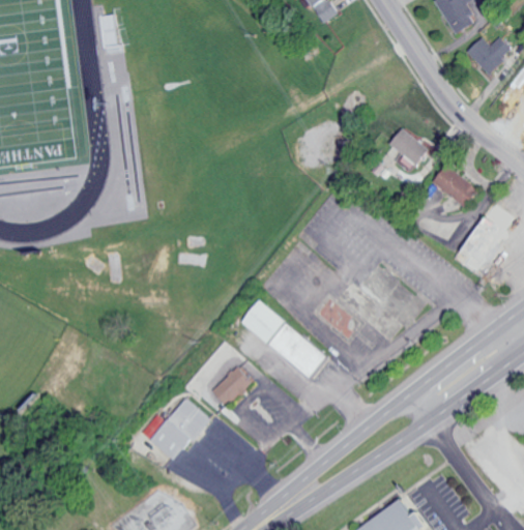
[(297,0),(302,7),(311,2),(322,22),(338,12),(329,0),(297,0)]
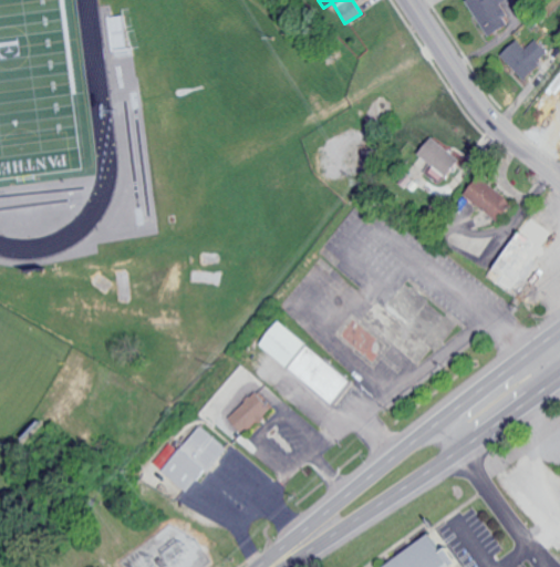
[(505,23),(493,3),(499,0),(462,0),(483,35),(505,23)]
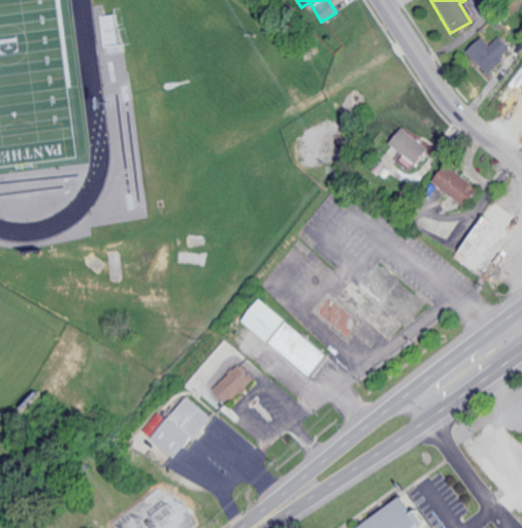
[(485,74),(500,60),(496,56),(506,47),(495,36),(485,44),(478,36),(462,51),(485,74)]
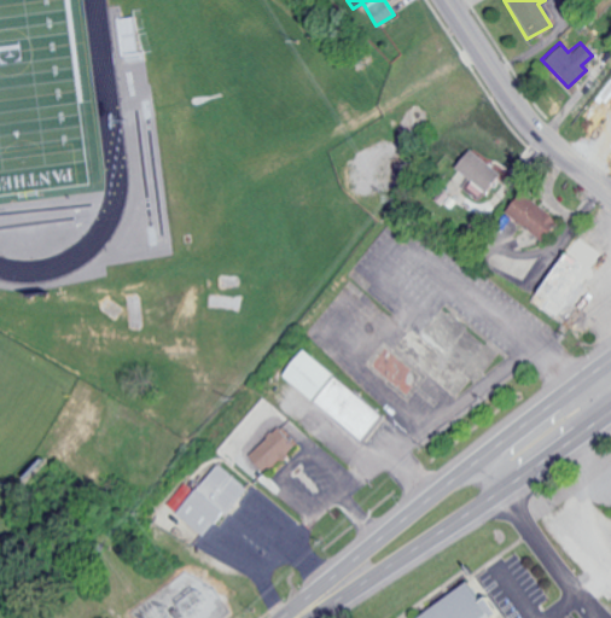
[(486,191),(499,172),(466,150),(453,169),(486,191)]
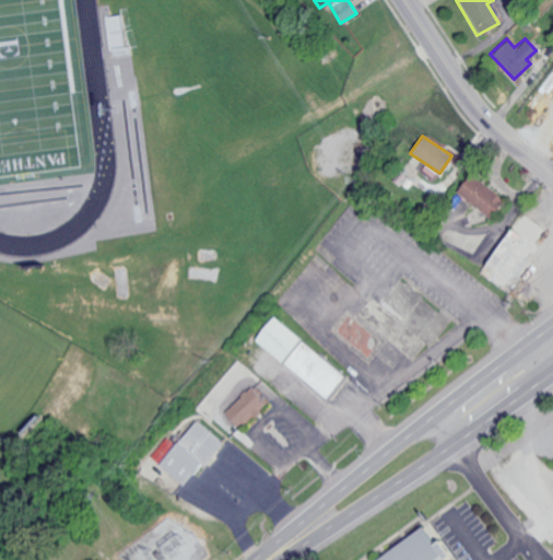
[(435,173),(421,161),(414,170),(428,182),(435,173)]
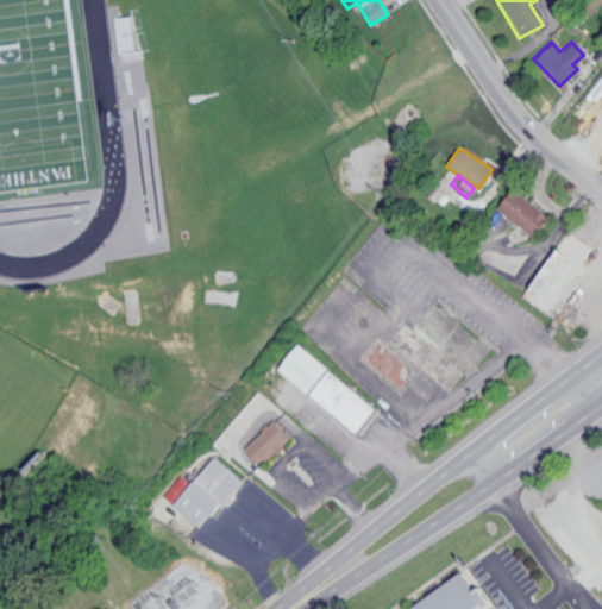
[(549,219),(513,188),(496,207),(533,238),(549,219)]
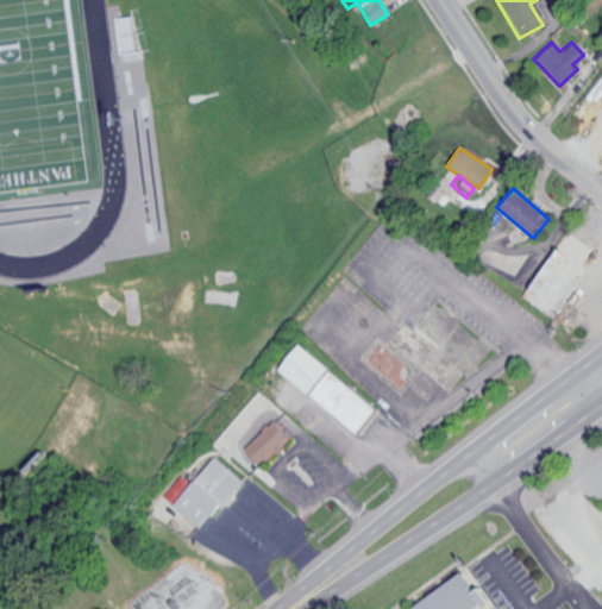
[(577,261),(555,246),(524,297),(531,301),(534,295),(553,306),(566,284),(563,282),(577,261)]
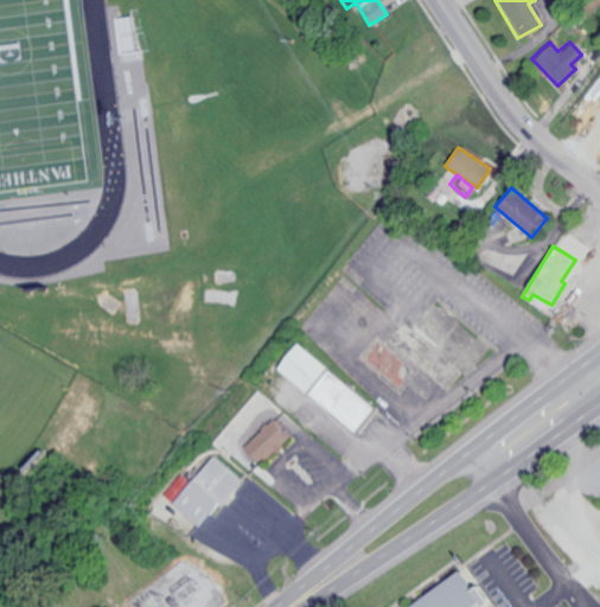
[(356,432),(376,406),(294,344),(274,370),(356,432)]
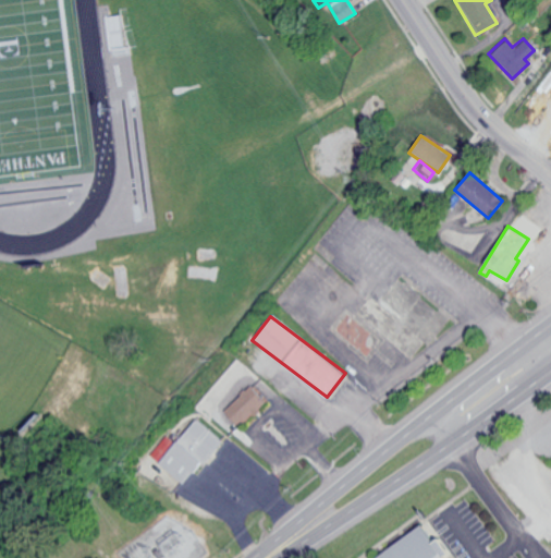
[(220,410),(235,426),(262,400),(247,384),(220,410)]
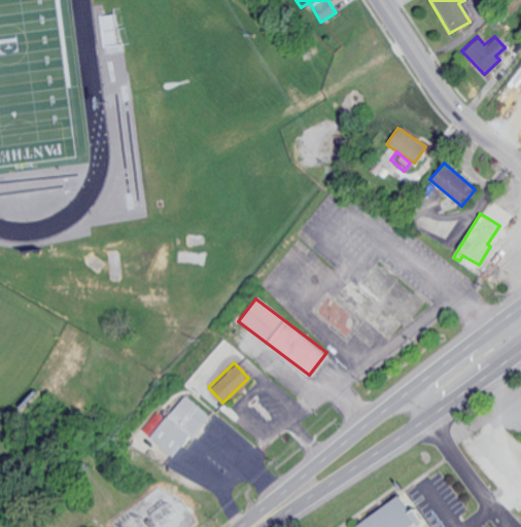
[(175,458),(207,415),(180,395),(148,440),(175,458)]
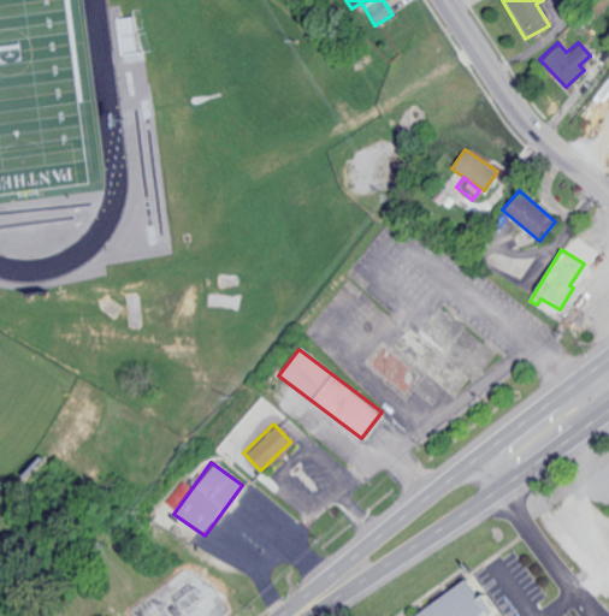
[(492,615),(468,579),(413,615),(492,615)]
